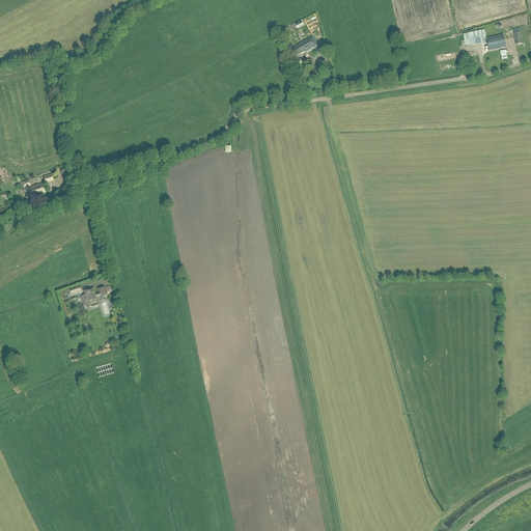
[(297,29),(304,25),(302,21),(295,25),(297,29)]
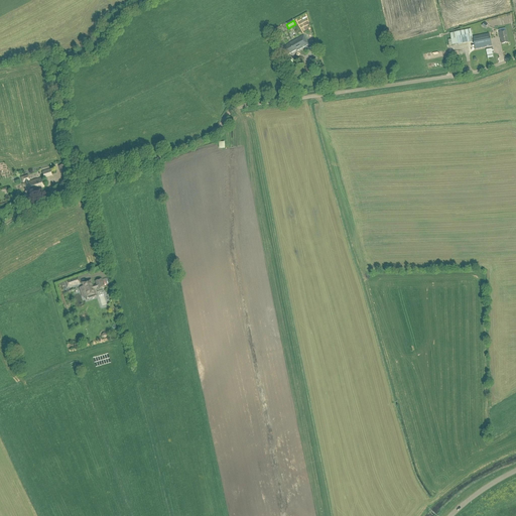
[(489,34),(473,37),(471,29),(450,34),(452,41),(449,42),(450,45),(473,41),(475,50),(492,46),(489,34)]
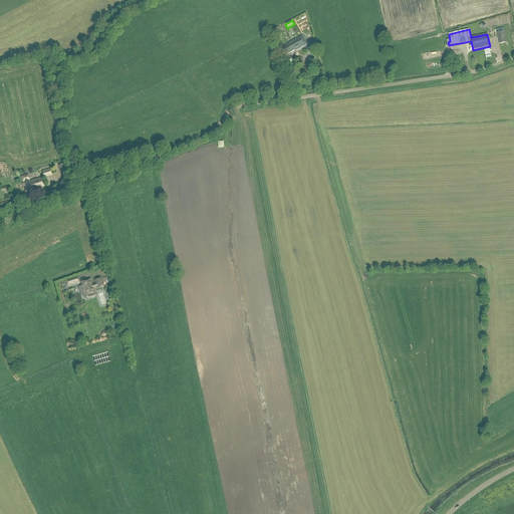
[(504,32),(497,33),(498,37),(500,44),(506,43),(504,32)]
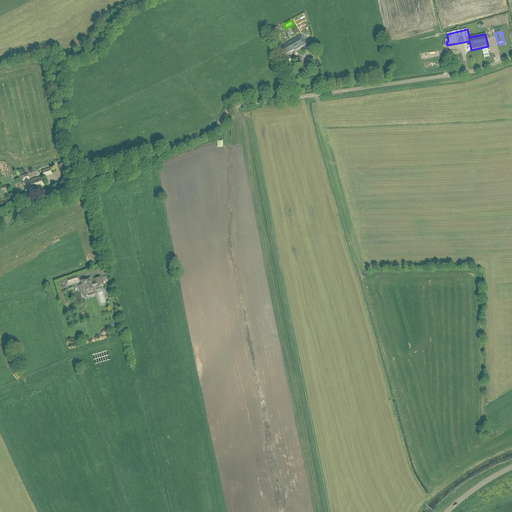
[(282,47),(286,55),(294,50),(295,51),(307,44),(301,35),(282,47)]
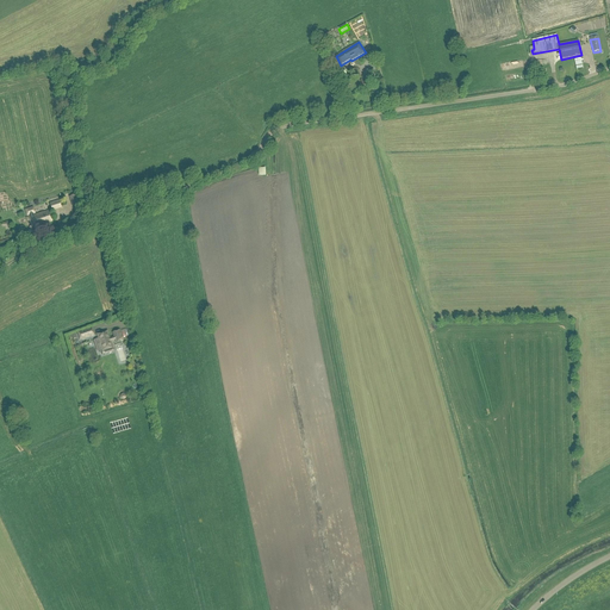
[(374,51),(367,54),(369,64),(378,62),(374,51)]
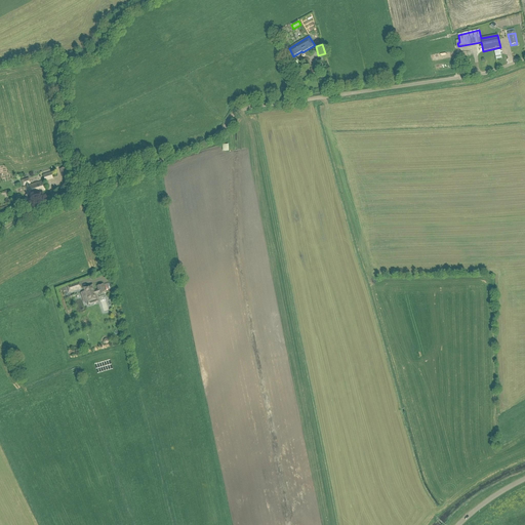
[(45,182),(52,179),(50,172),(42,174),(45,182)]
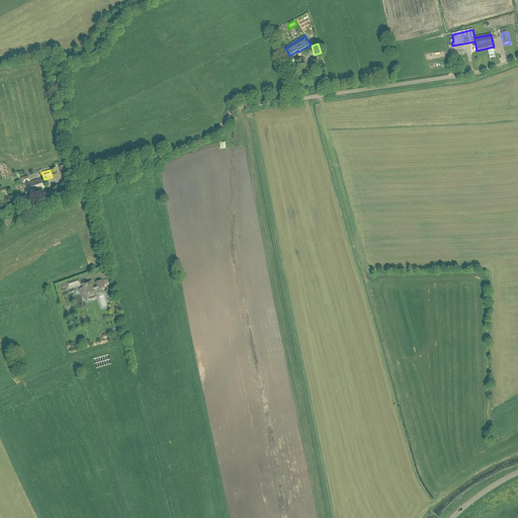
[(40,179),(28,183),(27,182),(29,181),(27,177),(21,179),(22,184),(24,183),(24,185),(22,185),(23,188),(25,187),(26,191),(24,192),(26,195),(34,193),(33,190),(36,190),(36,192),(39,191),(39,190),(44,188),(40,179)]
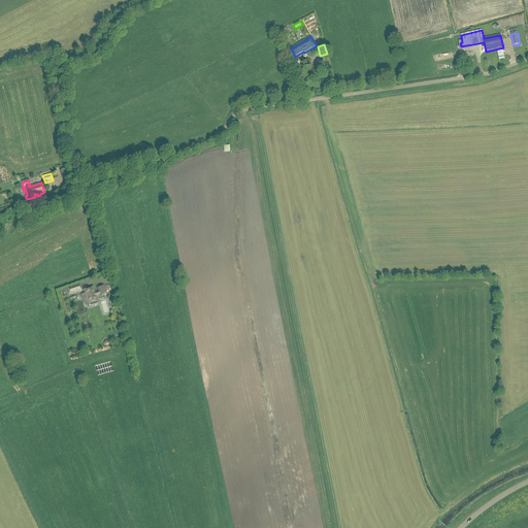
[(66,288),(67,289),(69,295),(80,291),(78,284),(66,288)]
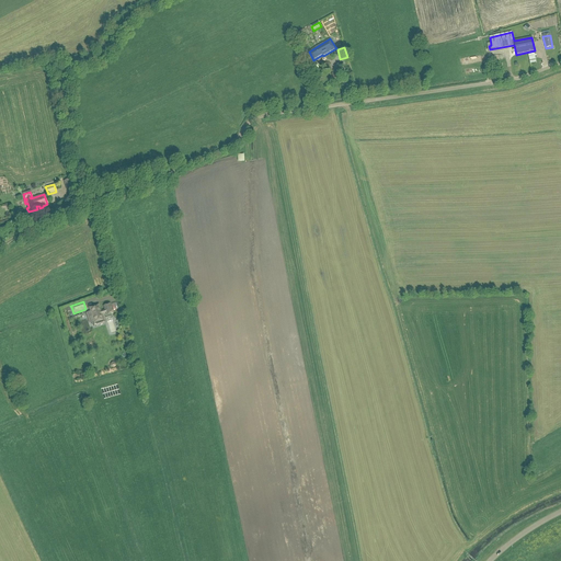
[(105,310),(101,311),(99,305),(89,308),(94,323),(104,320),(102,315),(106,312),(107,316),(113,313),(110,304),(104,306),(105,310)]
